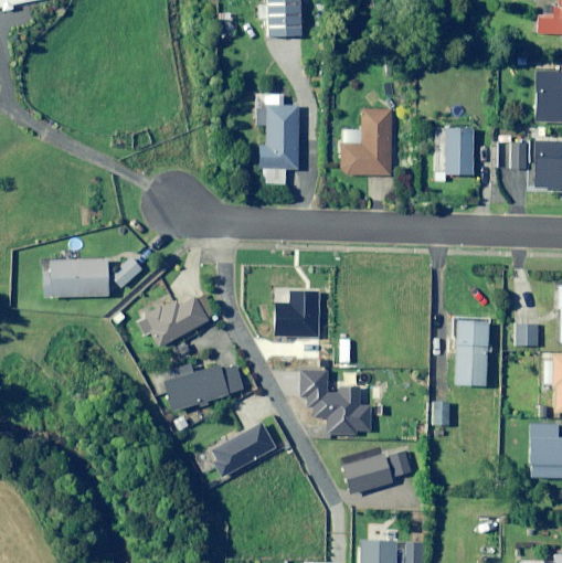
[(0,0),(0,6),(1,6),(2,10),(13,8),(12,3),(28,0),(0,0)]
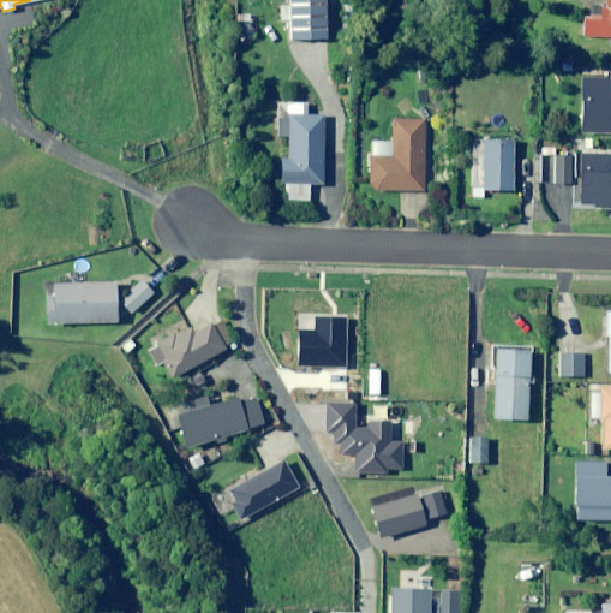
[(327,39),(327,0),(291,0),(291,4),(285,4),(285,16),(292,16),(291,39),(327,39)]
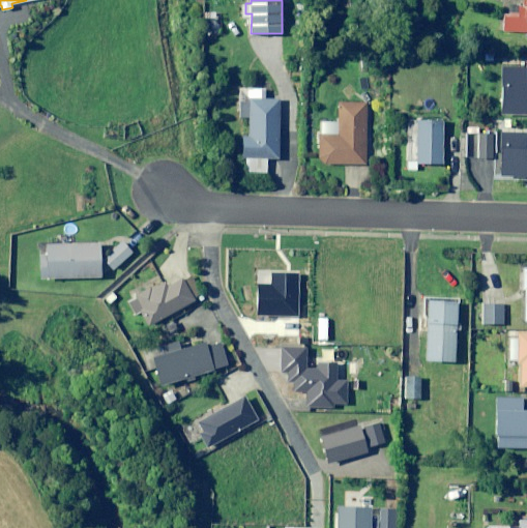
[(522,0),(523,12),(502,12),(502,31),(526,31),(526,0),(522,0)]
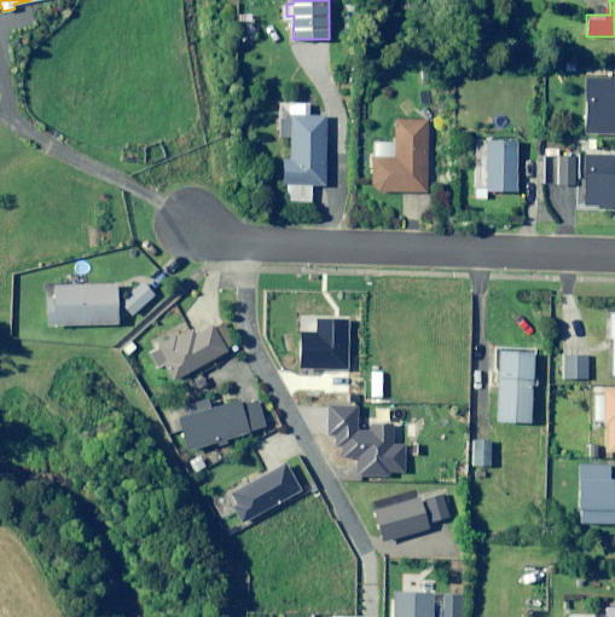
[(614,79),(586,78),(584,133),(614,134),(614,101),(614,79)]
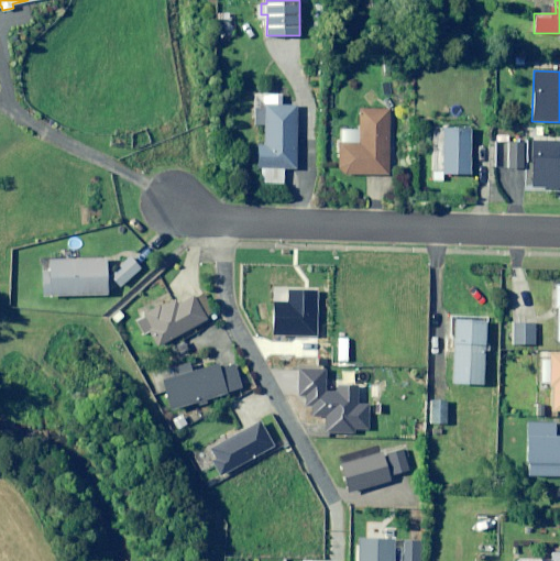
[(278,94),(255,94),(255,123),(266,124),(265,144),(257,144),(257,166),(262,166),(262,182),(285,182),(285,167),(296,167),(297,105),(278,105),(278,94)]
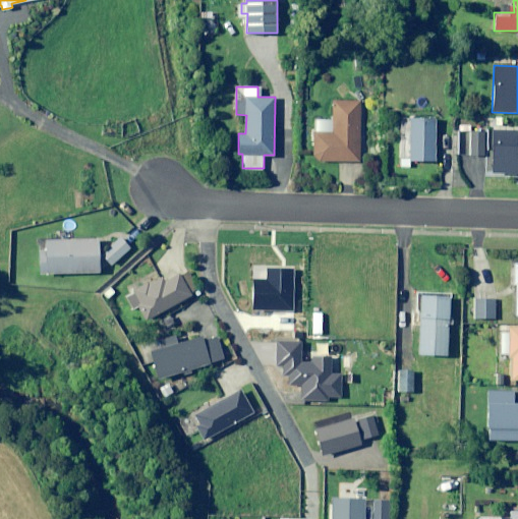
[(361,103),(334,101),(334,119),(315,118),(313,160),(359,161),(361,103)]
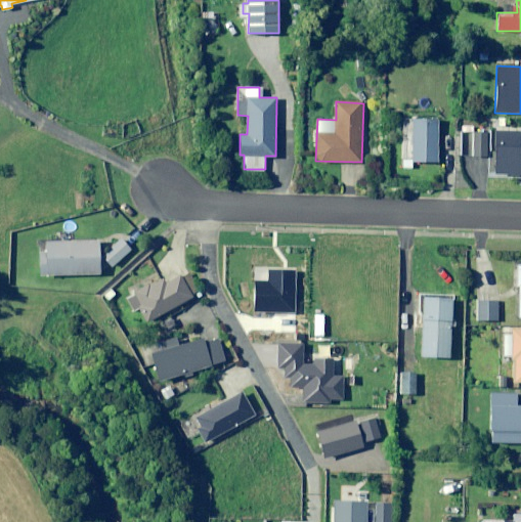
[(438,162),(438,119),(402,119),(403,138),(410,138),(410,162),(438,162)]
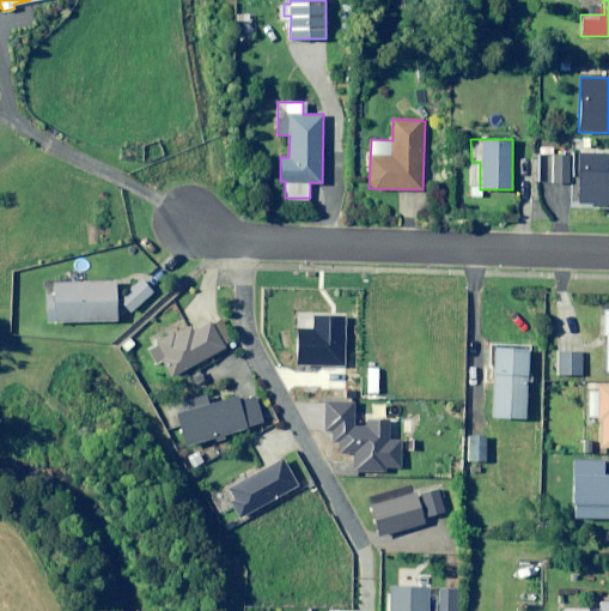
[(608,155),(553,152),(552,182),(578,183),(578,203),(608,204),(608,155)]
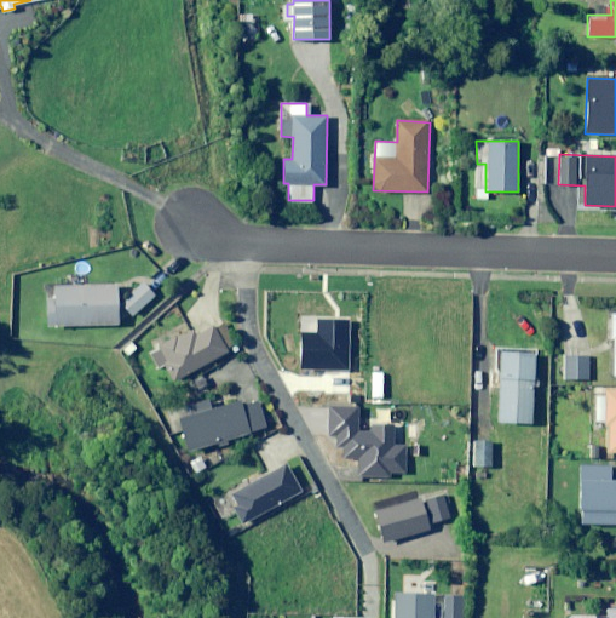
[(117,324),(116,282),(55,285),(55,297),(46,297),(47,325),(117,324)]
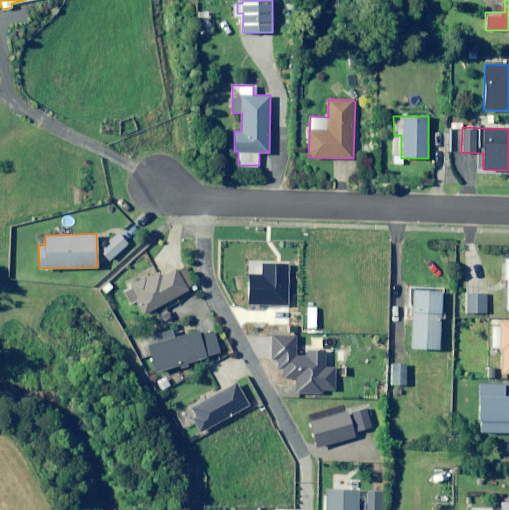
[(128,243),(119,233),(100,249),(109,259),(128,243)]
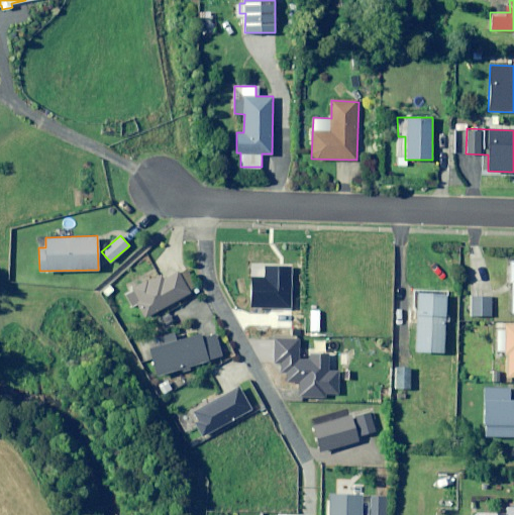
[(190,292),(178,271),(167,277),(163,269),(156,273),(131,286),(134,291),(126,295),(133,307),(137,304),(145,317),(190,292)]
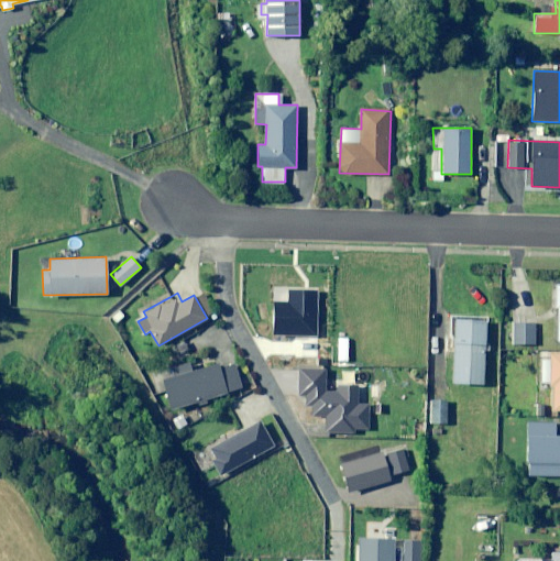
[(487,318),(451,317),(451,338),(453,338),(452,383),(484,383),(485,349),(487,349),(487,318)]
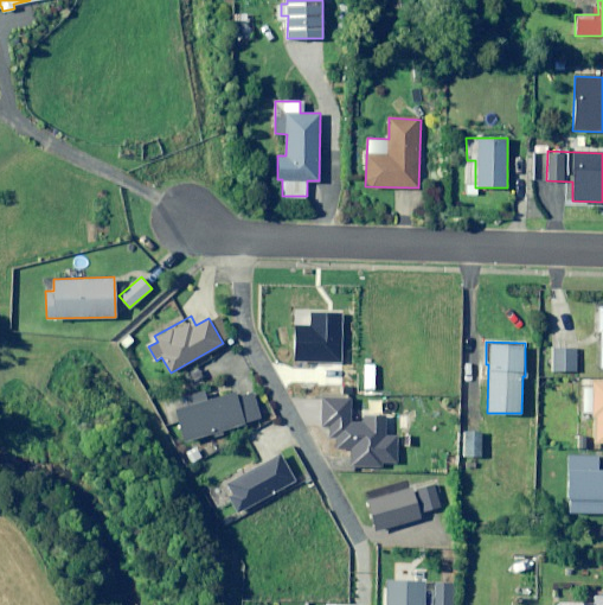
[(577,370),(578,349),(552,348),(552,369),(577,370)]
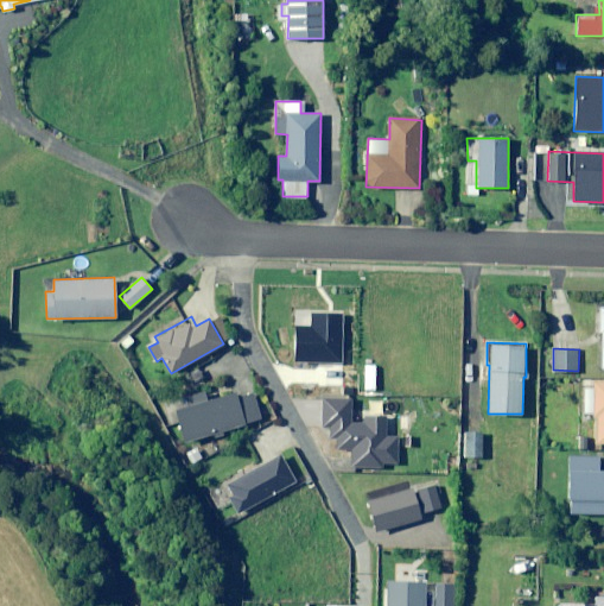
[(603,382),(595,382),(593,415),(597,416),(597,442),(603,442),(603,382)]
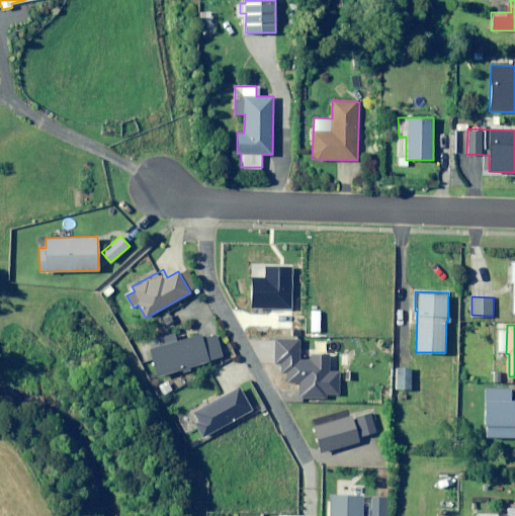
[(216,335),(202,339),(200,333),(149,350),(158,376),(223,356),(216,335)]
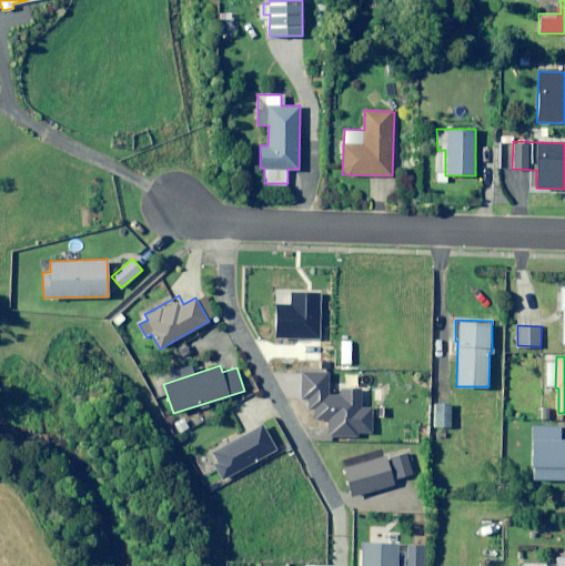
[(460,421),(452,421),(453,404),(434,403),(433,427),(452,428),(452,426),(460,426),(460,421)]
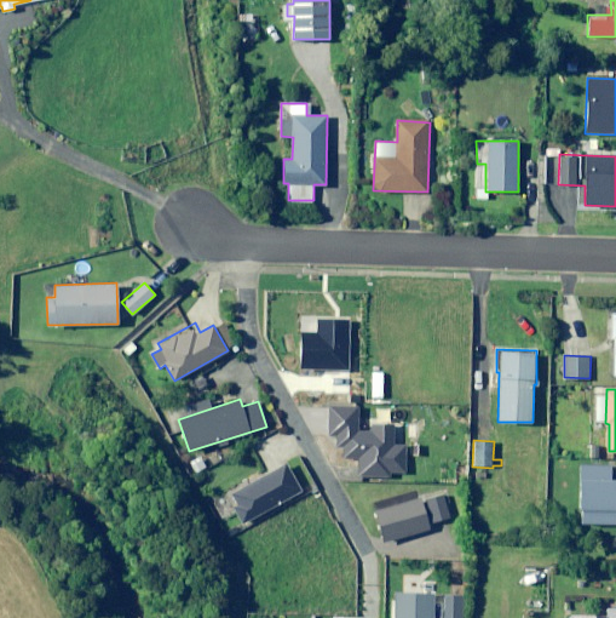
[(580,521),(615,522),(615,475),(611,473),(615,465),(615,463),(611,463),(579,462),(576,510),(581,510),(580,521)]
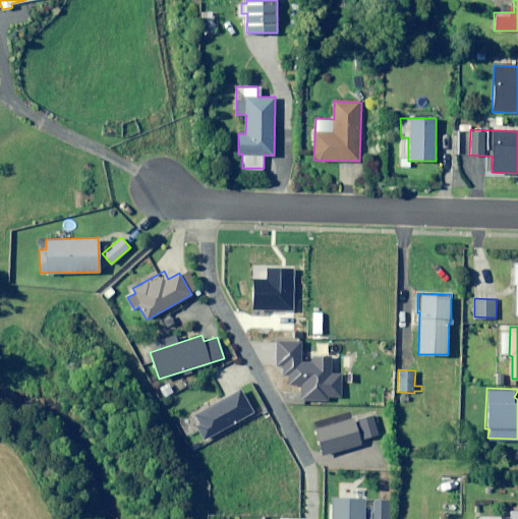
[(254,413),(241,389),(195,414),(200,423),(194,426),(203,442),(254,413)]
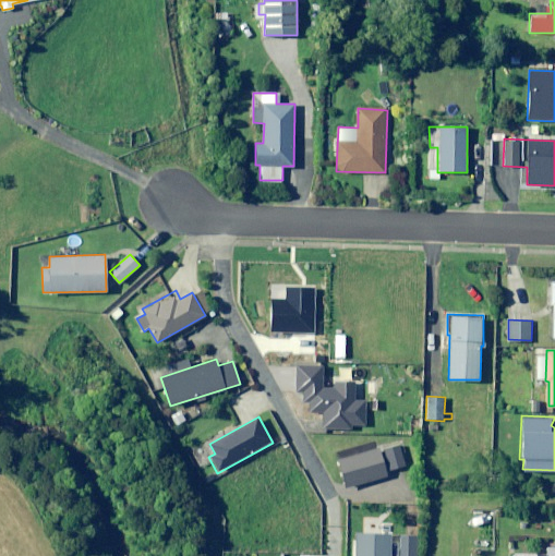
[(378,438),(338,450),(337,462),(346,490),(409,470),(400,443),(382,449),(378,438)]
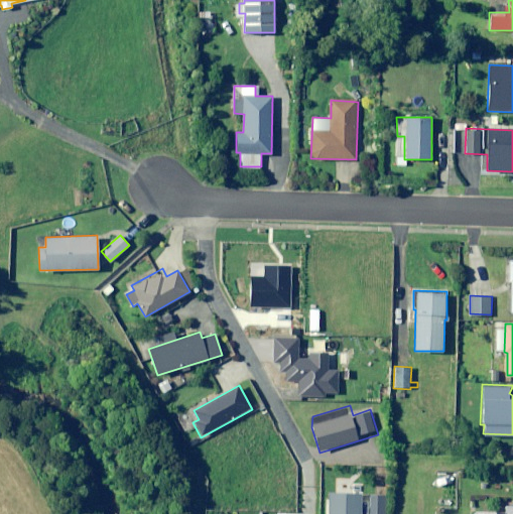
[(361,513),(363,493),(330,491),(328,513),(361,513)]
